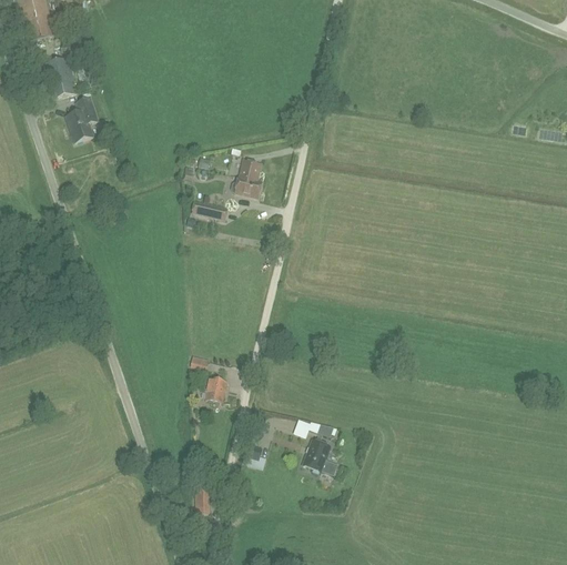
[(6,0),(18,43),(53,36),(44,0),(6,0)]
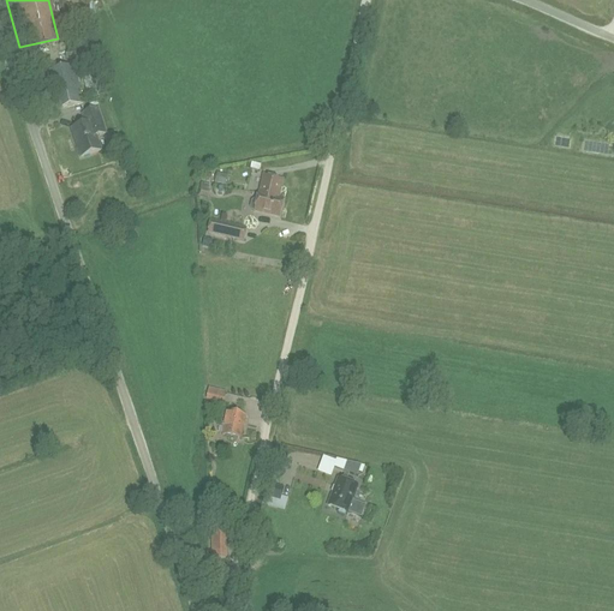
[(65,55),(87,53),(85,37),(72,39),(73,48),(64,49),(65,55)]
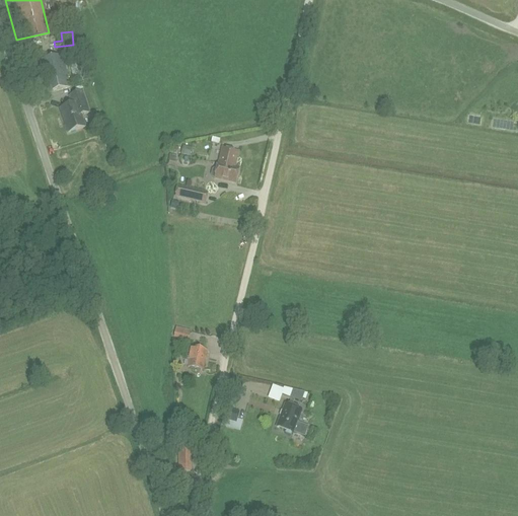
[(46,90),(69,85),(62,53),(39,59),(46,90)]
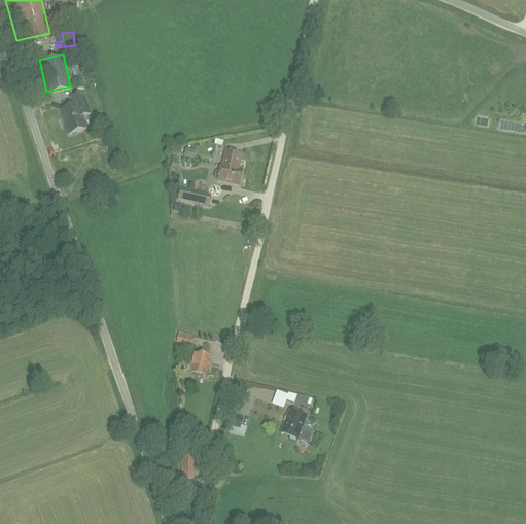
[(81,63),(73,65),(77,80),(85,78),(81,63)]
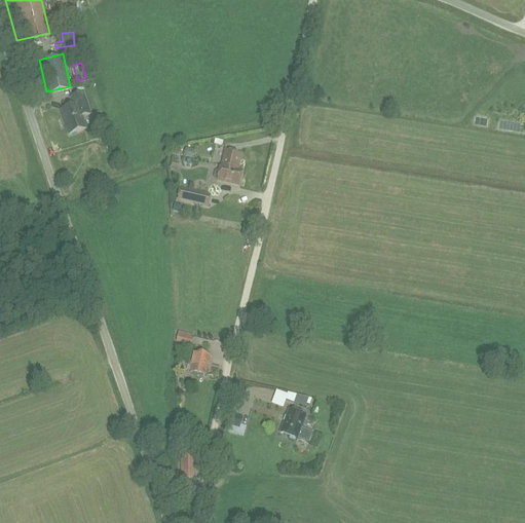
[(82,115),(90,112),(82,89),(68,95),(70,104),(59,108),(67,134),(86,127),(82,115)]
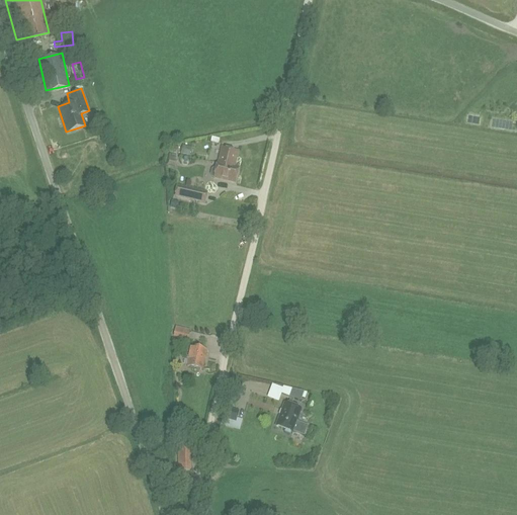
[(182,151),(191,153),(193,146),(184,144),(182,151)]
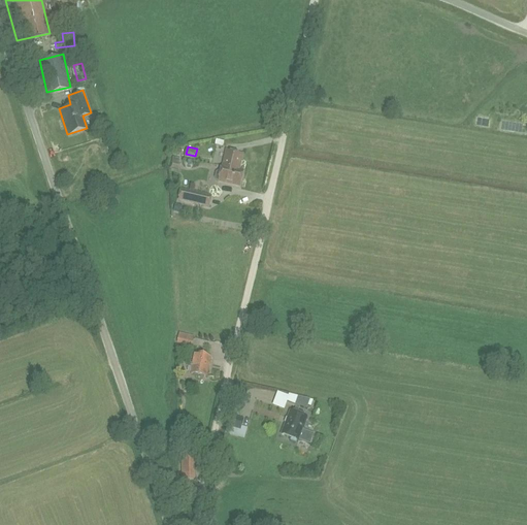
[(226,148),(223,164),(222,163),(220,169),(218,169),(216,170),(215,175),(216,177),(219,177),(218,178),(239,184),(243,168),(238,167),(242,152),(226,148)]
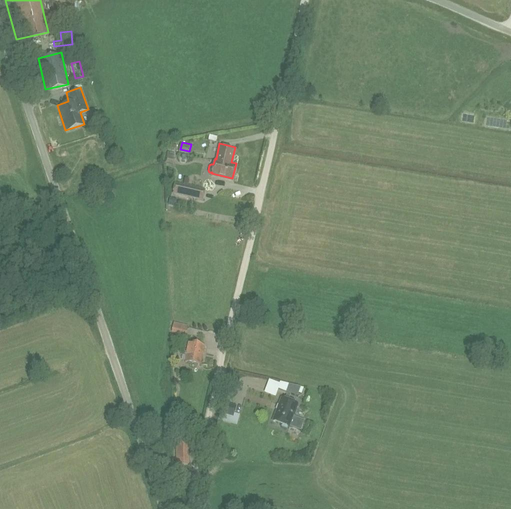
[(164,159),(172,161),(175,152),(166,150),(164,159)]
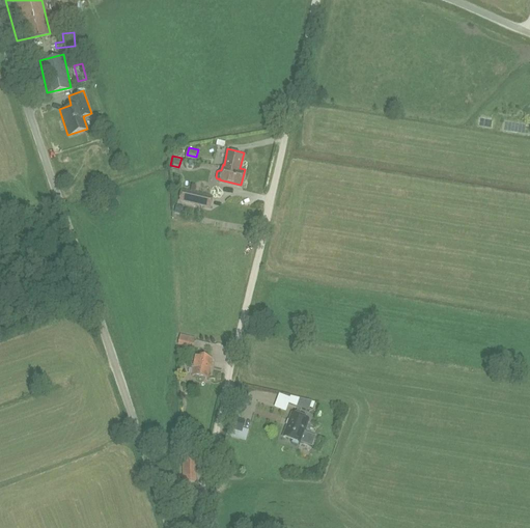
[(182,188),(179,198),(199,202),(202,192),(182,188)]
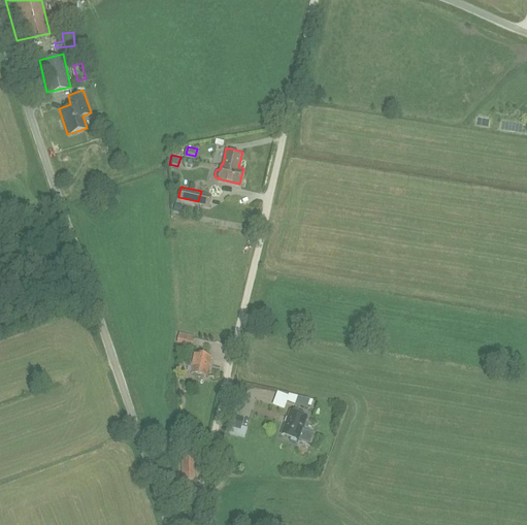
[(101,204),(117,199),(114,191),(98,197),(101,204)]
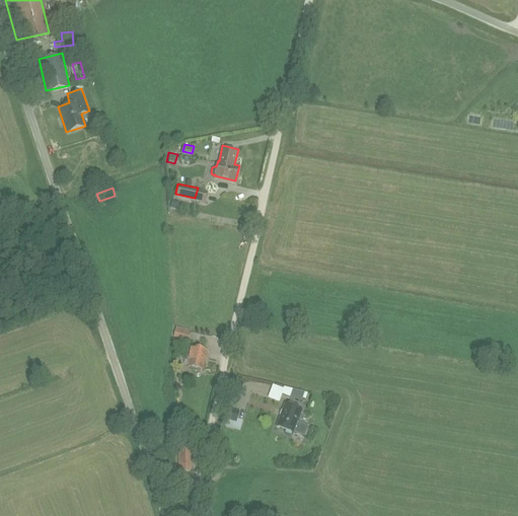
[(173,335),(188,338),(190,329),(175,325),(173,335)]
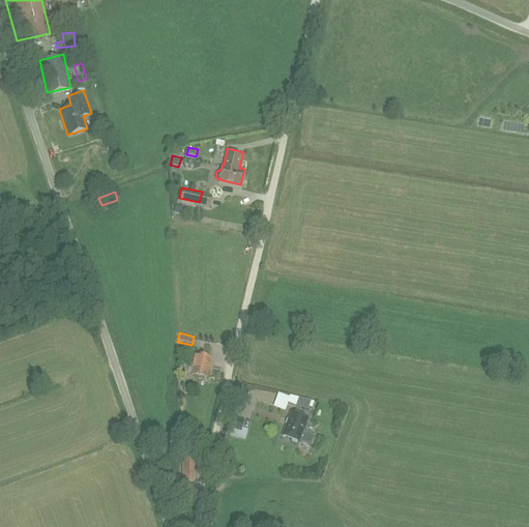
[(211,356),(193,352),(189,364),(193,366),(192,373),(207,376),(211,356)]
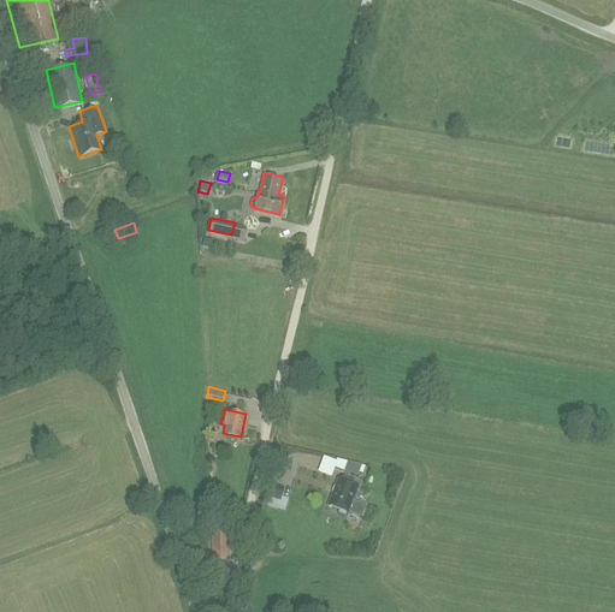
[(354,465),(349,477),(360,481),(365,469),(354,465)]
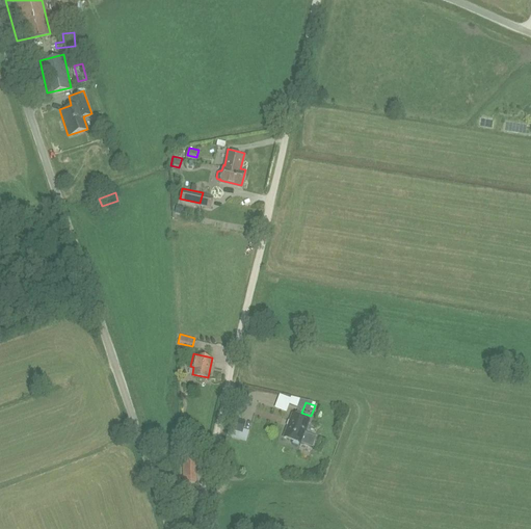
[(309,418),(292,412),(283,434),(300,441),(309,418)]
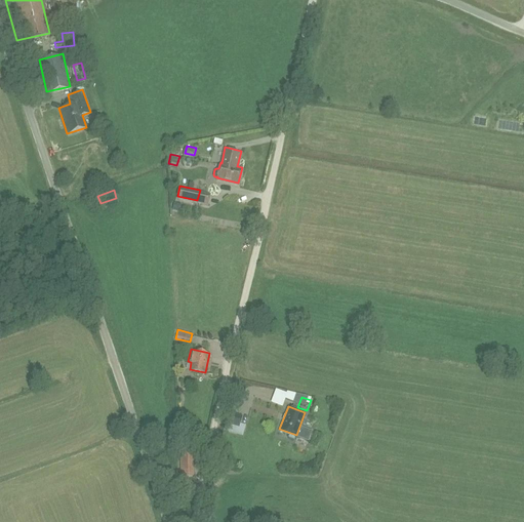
[(236,425),(239,414),(229,411),(226,423),(236,425)]
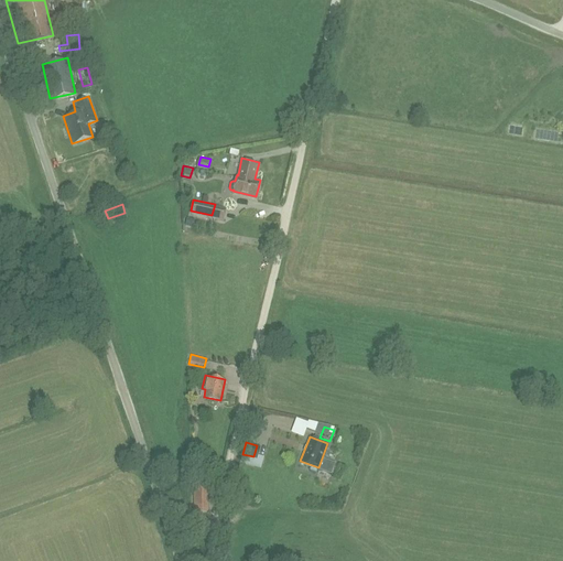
[(195,508),(207,507),(206,465),(193,466),(195,508)]
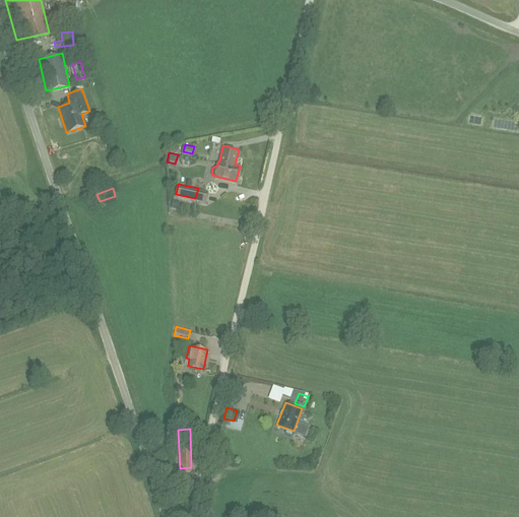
[(245,468),(254,470),(255,462),(246,460),(245,468)]
